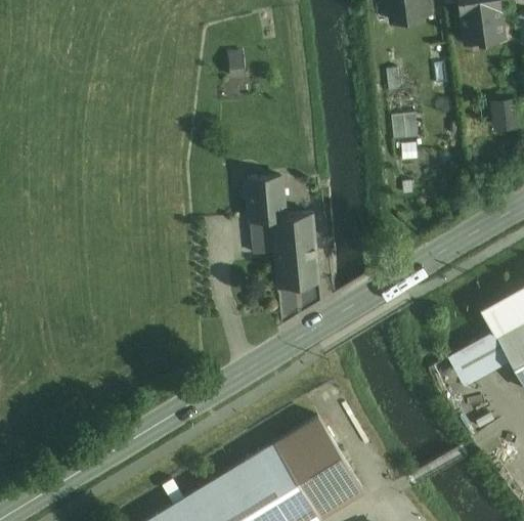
[(387,0),(390,22),(430,16),(427,0),(387,0)]
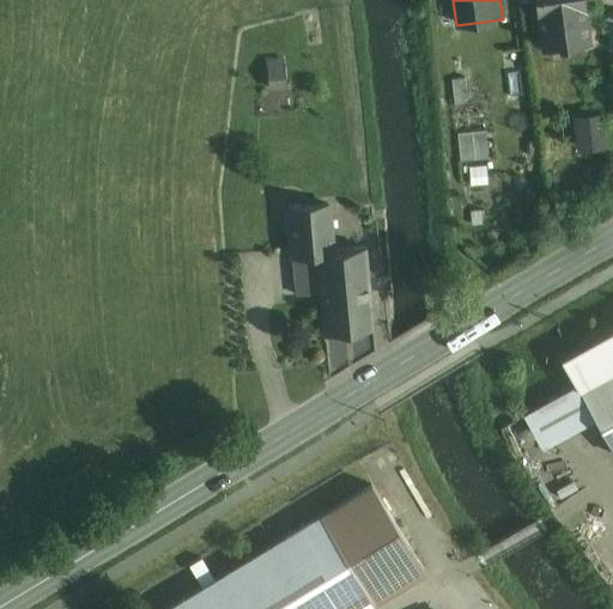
[(581,0),(536,0),(540,18),(536,19),(541,50),(551,49),(551,52),(558,50),(557,48),(592,43),(587,12),(583,12),(582,2),(581,0)]
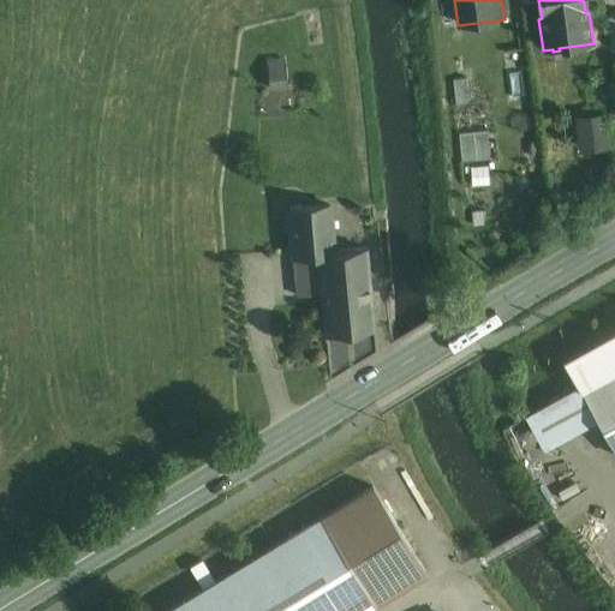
[(293,88),(292,61),(270,63),(273,90),(293,88)]
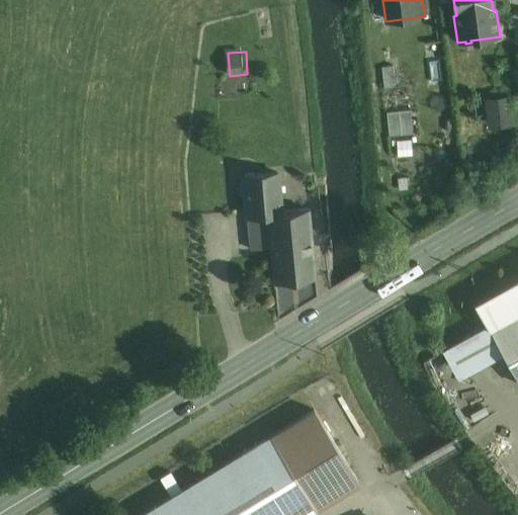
[(393,68),(381,69),(383,90),(395,89),(393,68)]
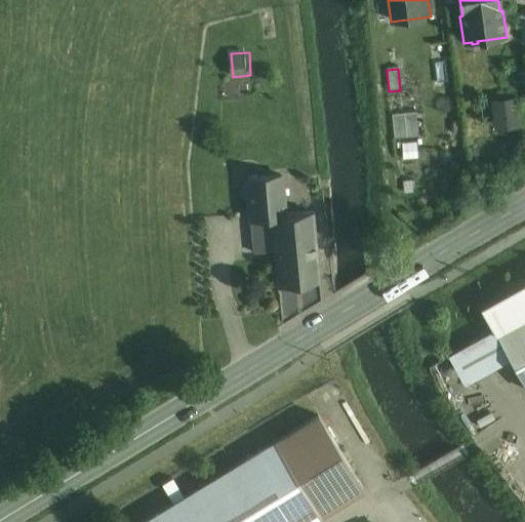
[(516,103),(493,106),(493,112),(498,112),(500,129),(519,127),(516,103)]
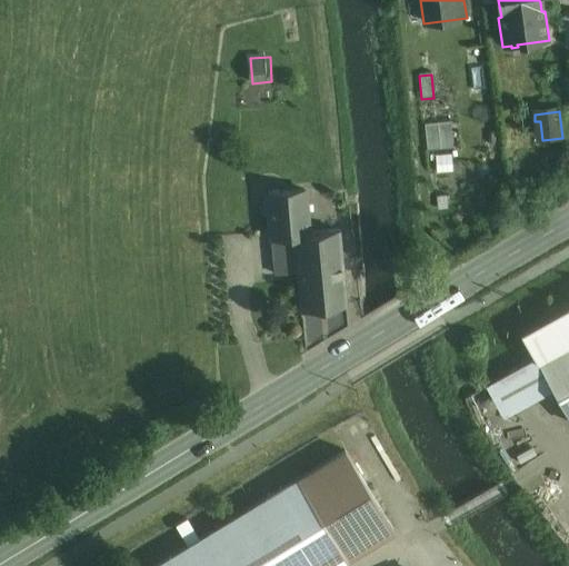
[(450,123),(425,126),(427,152),(453,150),(450,123)]
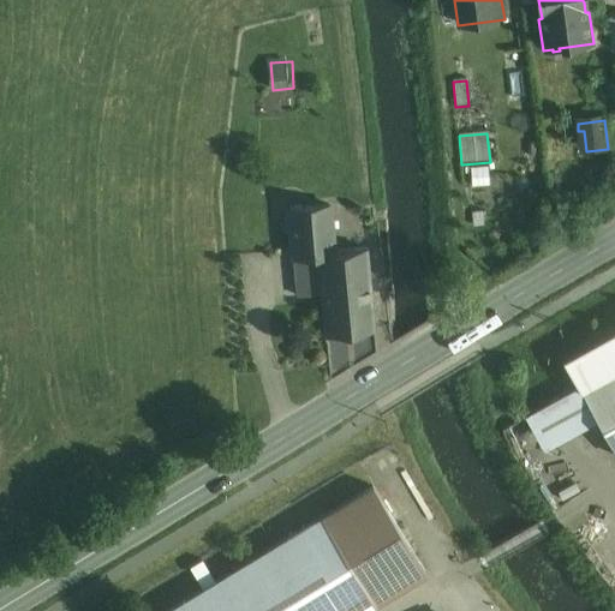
[(329,208),(291,211),(291,216),(286,221),(287,231),(292,234),(294,258),(317,256),(321,295),(322,295),(318,256),(333,255),(329,208)]
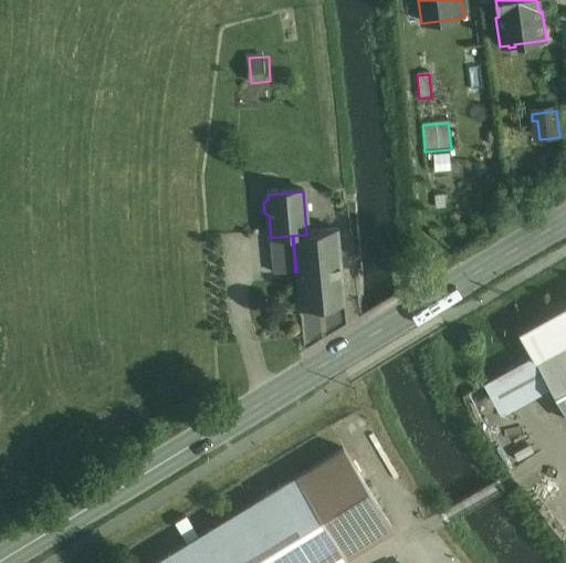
[(306,235),(293,236),(296,272),(300,310),(344,305),(337,231),(306,235)]
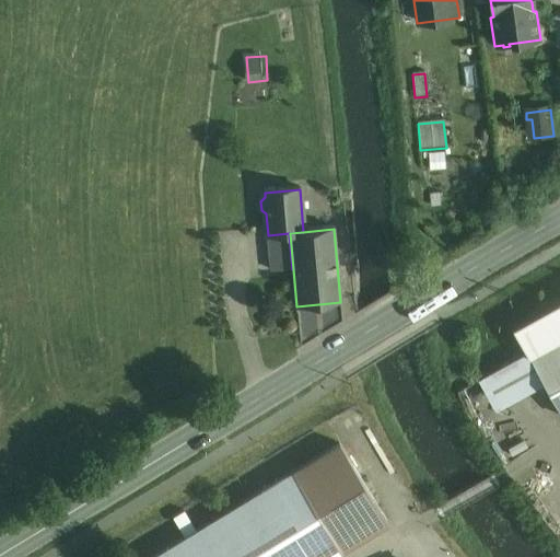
[(559,336),(559,303),(512,331),(526,356),(527,356),(559,336)]
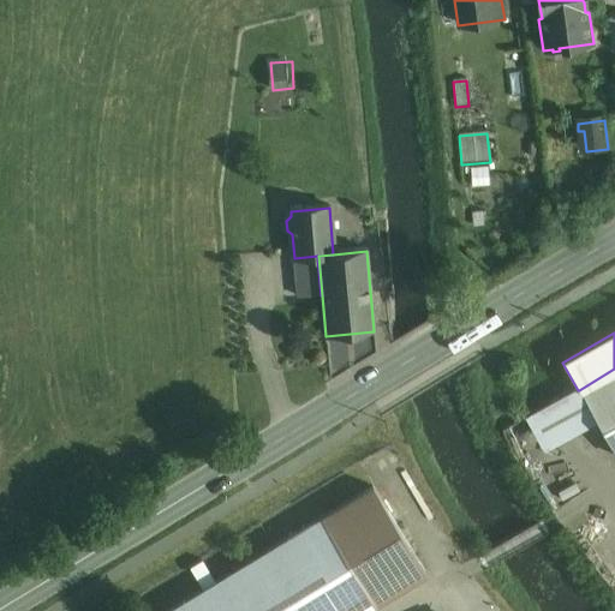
[(614,369),(579,390),(598,424),(614,453),(614,369)]
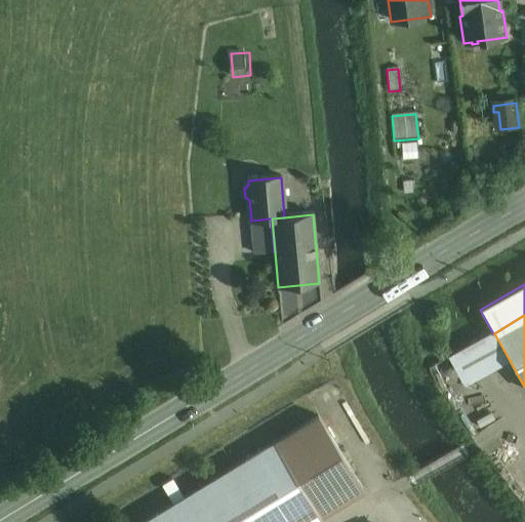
[(465,388),(511,362),(494,333),(493,333),(448,358),(465,388)]
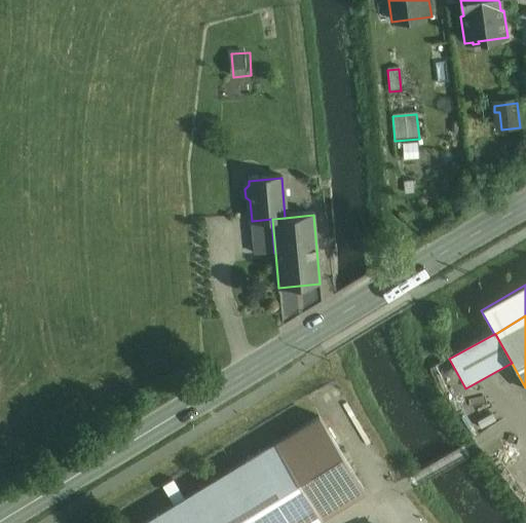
[(318,419),(147,522),(309,522),(363,491),(318,419)]
